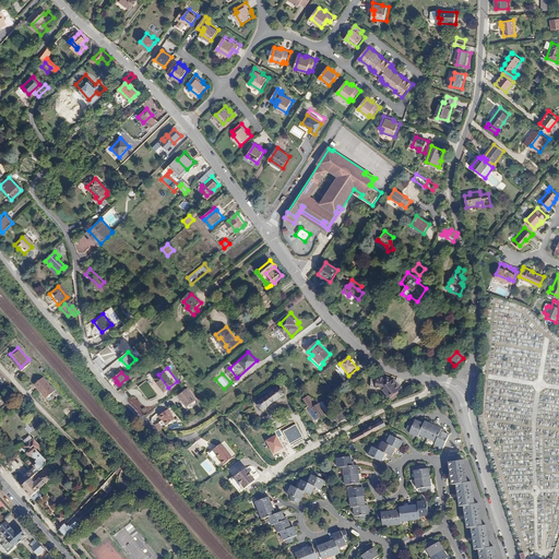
[(42,375),(33,382),(47,397),(56,390),(42,375)]
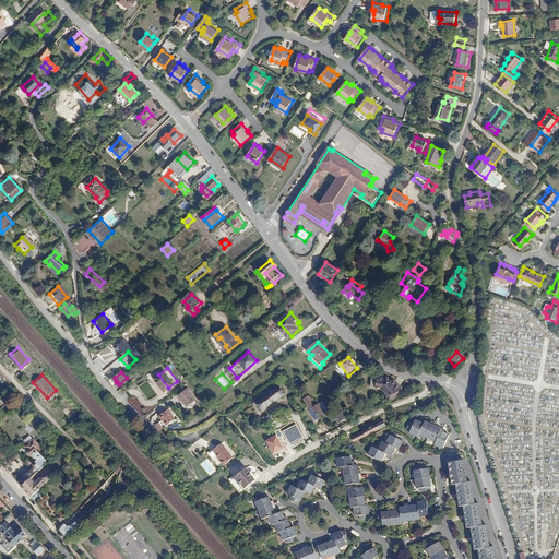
[(372,379),(372,388),(383,389),(392,399),(400,392),(399,391),(402,388),(396,380),(393,379),(392,380),(391,380),(390,379),(379,377),(378,379),(372,379)]
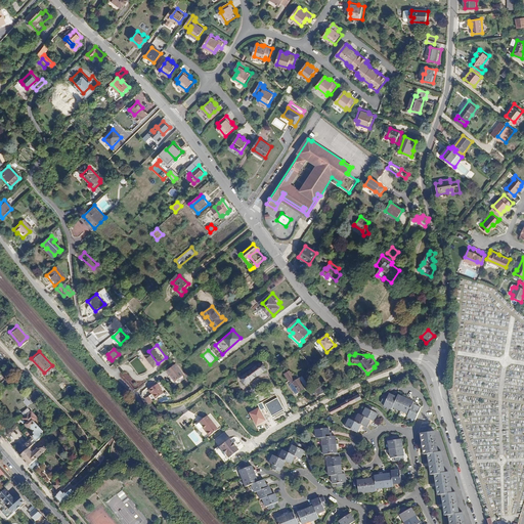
[(176,362),(168,368),(176,380),(185,374),(176,362)]
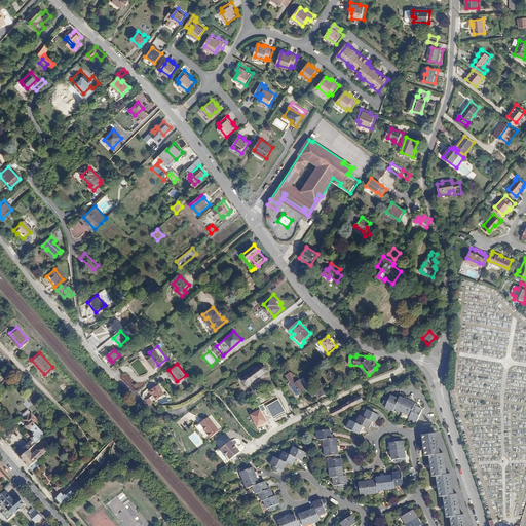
[(263,365),(242,379),(247,386),(268,371),(263,365)]
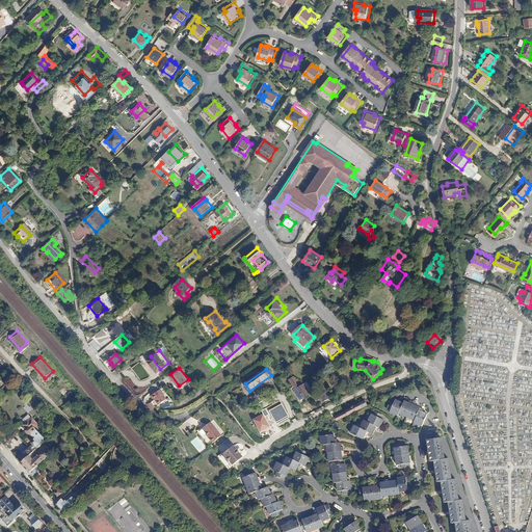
[(298,388),(304,398),(311,394),(303,384),(301,386),(299,382),(294,376),(290,379),(296,389),(298,388)]
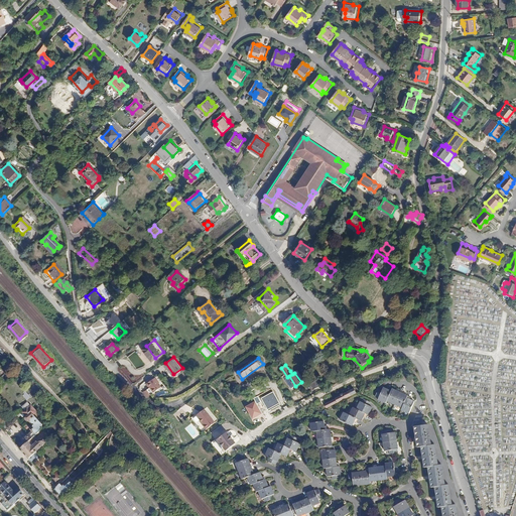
[(155,377),(147,384),(153,392),(161,387),(157,382),(157,381),(155,377)]
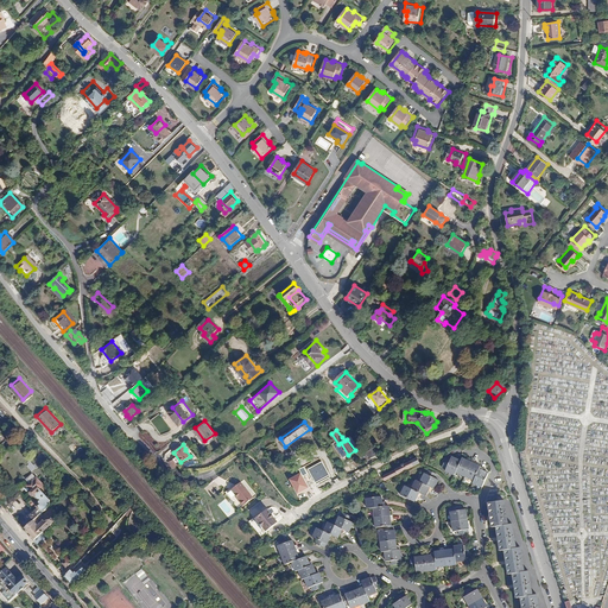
[(371,458),(379,454),(374,447),(369,451),(367,448),(363,449),(363,451),(366,454),(367,454),(371,458)]
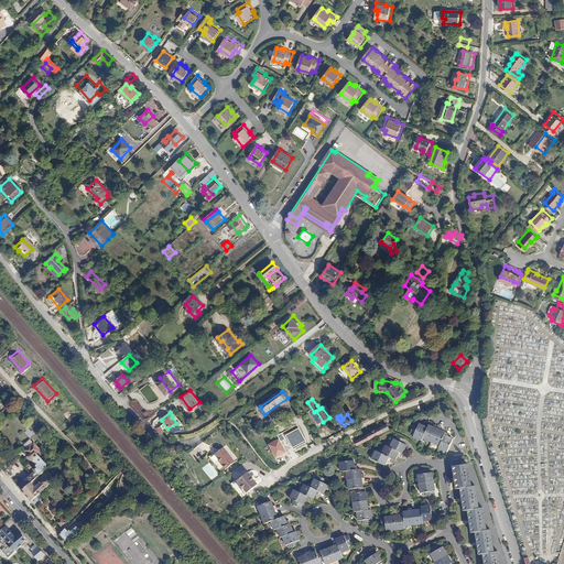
[(419,425),(414,423),(411,432),(414,434),(414,435),(422,438),(423,436),(441,444),(440,446),(448,451),(454,436),(449,434),(451,432),(442,429),(443,425),(435,423),(434,425),(430,423),(429,425),(420,422),(419,425)]
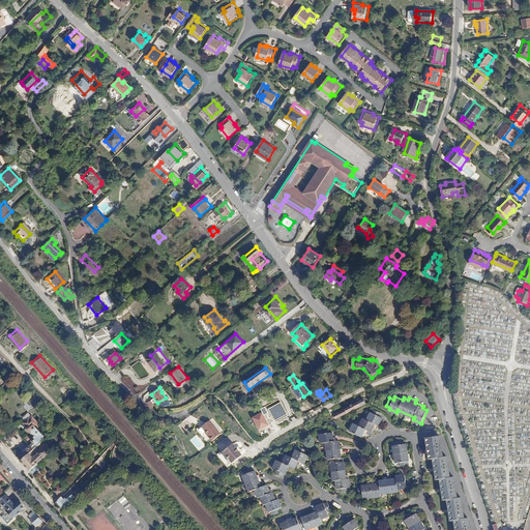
[(288,415),(281,403),(268,409),(276,422),(288,415)]
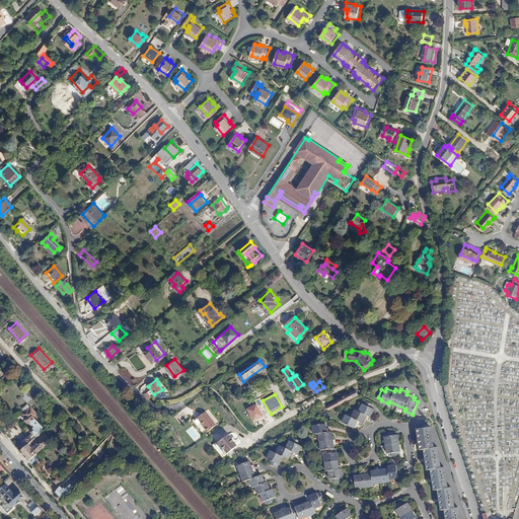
[(374,402),(367,399),(365,402),(363,401),(360,410),(356,408),(352,416),(347,413),(343,422),(355,427),(358,422),(360,423),(362,420),(364,422),(366,417),(369,419),(370,415),(372,415),(375,408),(372,406),(374,402)]
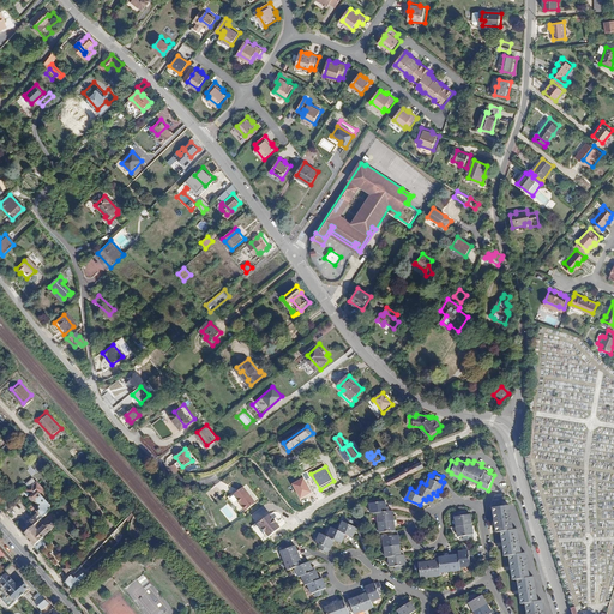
[(312,493),(304,477),(293,485),(301,499),(312,493)]
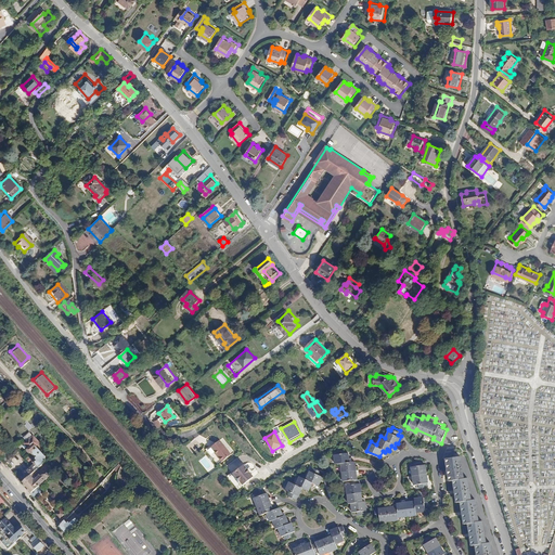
[(28,477),(38,467),(47,460),(46,454),(36,444),(39,441),(33,435),(25,442),(28,446),(27,447),(31,452),(33,452),(37,456),(37,459),(24,472),(28,477)]
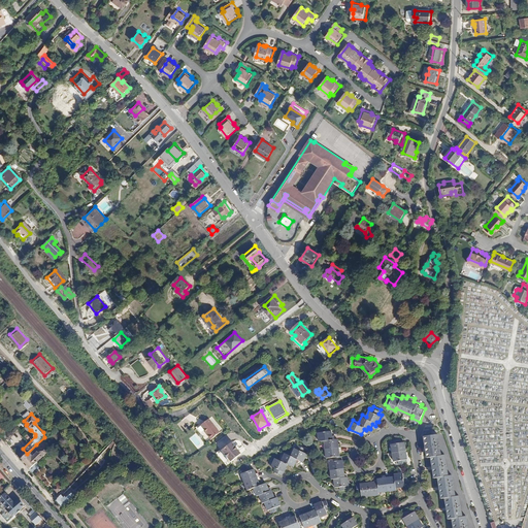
[(208,435),(207,436),(210,440),(220,433),(209,419),(201,425),(207,433),(208,435)]
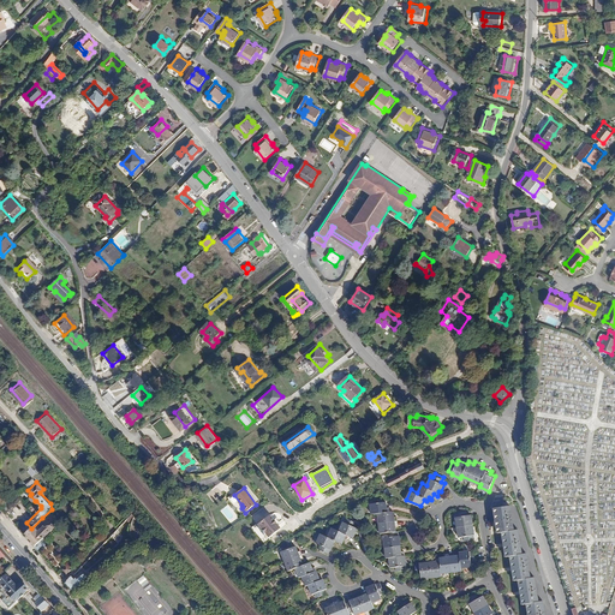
[(508,500),(502,500),(503,506),(495,507),(499,531),(503,531),(507,555),(512,554),(515,579),(520,578),(524,602),(529,602),(530,614),(545,614),(544,598),(539,599),(536,575),(531,577),(527,551),(523,553),(519,529),(514,529),(511,505),(509,505),(508,500)]
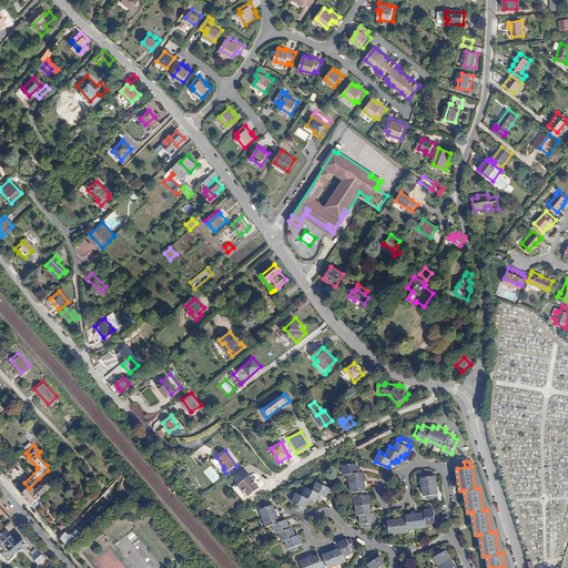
[(357,463),(343,465),(344,474),(350,473),(352,492),(359,490),(359,495),(355,496),(357,514),(359,514),(361,523),(366,523),(366,527),(375,525),(375,521),(374,508),(371,508),(369,494),(367,494),(367,489),(366,490),(366,484),(367,484),(367,476),(364,476),(364,472),(362,472),(361,467),(357,467),(357,463)]
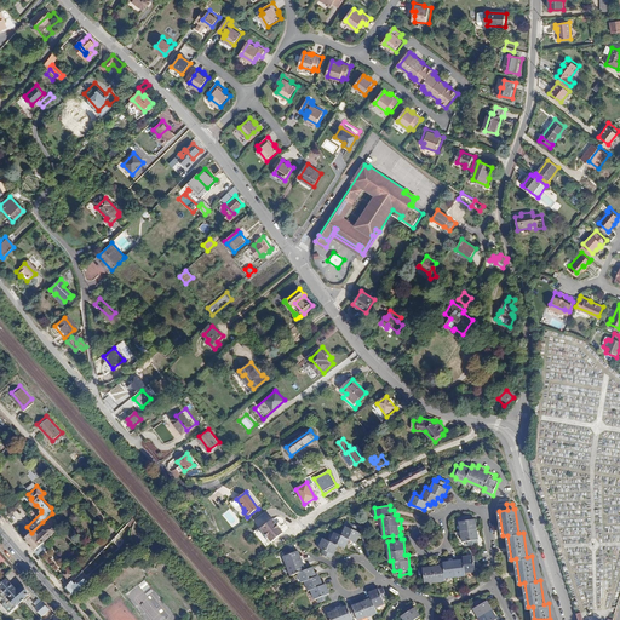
[(471,515),(461,516),(463,521),(460,521),(463,541),(469,540),(470,545),(480,543),(478,539),(480,539),(476,518),(472,520),(471,515)]
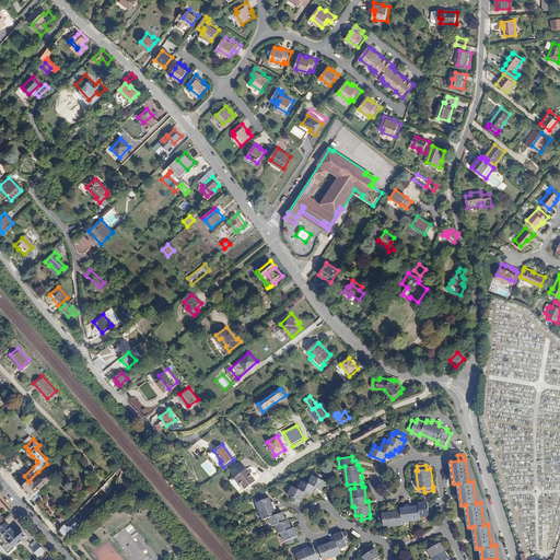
[(244,470),(233,479),(242,492),(255,482),(244,470)]
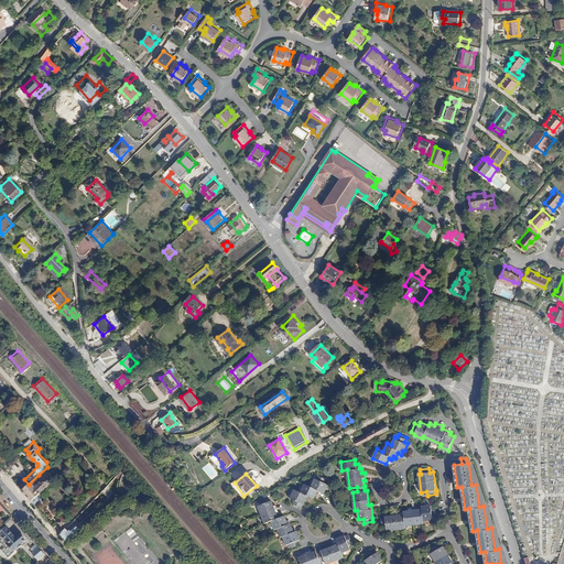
[(22,490),(31,501),(51,484),(47,480),(42,481),(38,485),(34,481),(40,477),(39,475),(29,485),(22,490)]
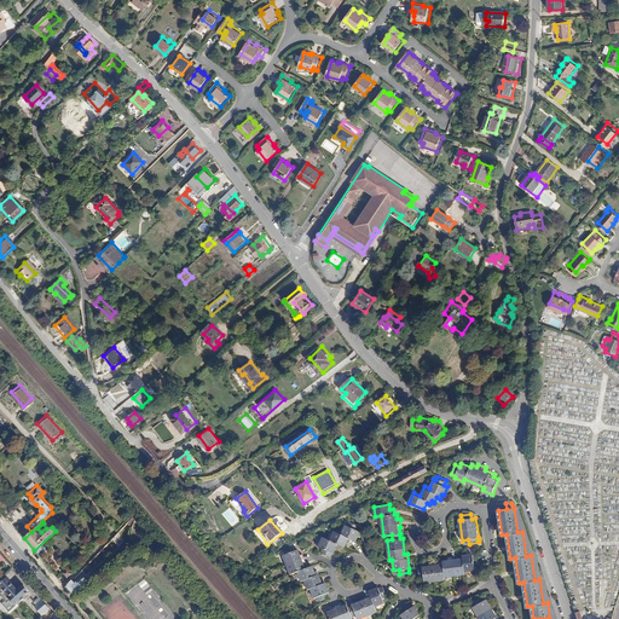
[(358,525),(351,521),(348,525),(346,525),(342,533),(335,530),(330,539),(323,537),(318,545),(324,549),(322,553),(330,556),(333,553),(339,543),(345,547),(347,541),(350,542),(352,538),(356,541),(360,531),(357,530),(358,525)]
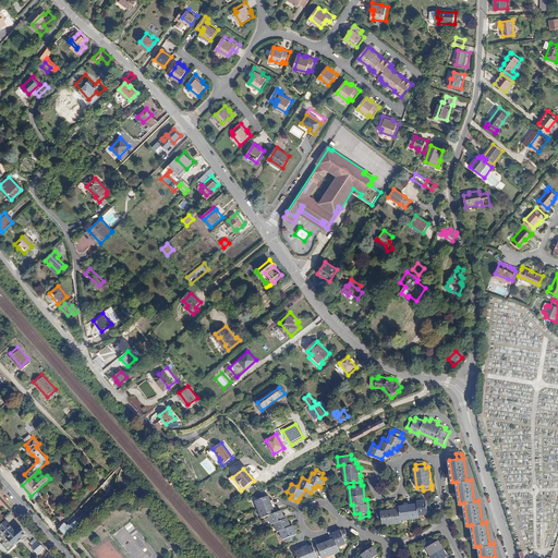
[(241,490),(232,477),(229,481),(238,493),(241,490)]
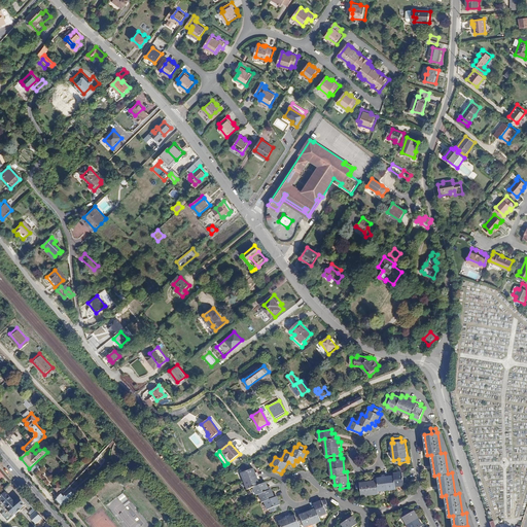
[(253,467),(241,472),(248,488),(253,486),(259,502),(265,500),(268,508),(271,507),(272,511),(280,507),(278,504),(280,503),(277,495),(272,497),(270,493),(273,492),(270,485),(268,486),(266,482),(260,484),(258,480),(261,478),(258,470),(255,471),(253,467)]
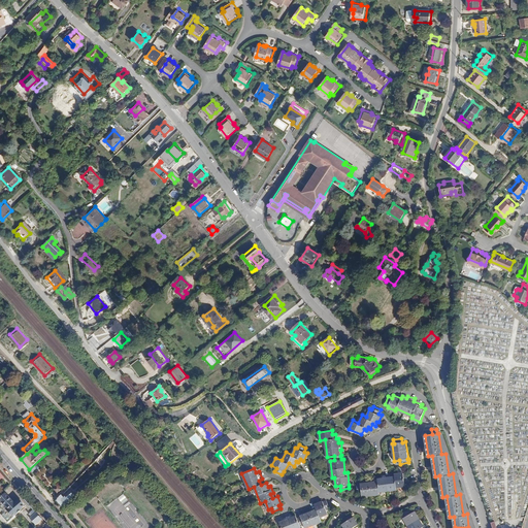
[(408,482),(407,473),(403,473),(395,474),(395,476),(391,477),(391,474),(383,475),(383,479),(373,480),(373,483),(361,484),(361,485),(357,485),(358,493),(362,492),(362,497),(376,495),(380,494),(380,493),(397,491),(397,488),(405,487),(404,482),(408,482)]
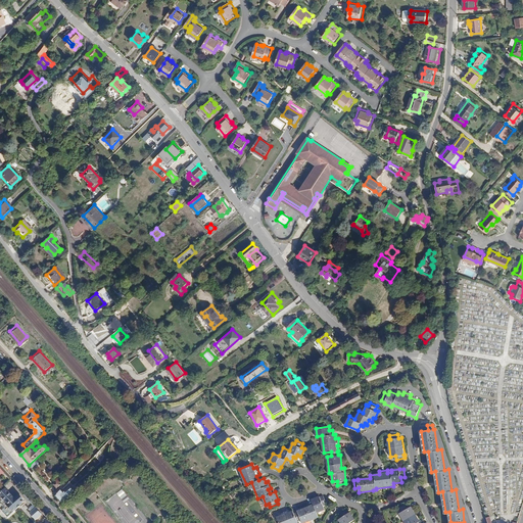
[(110,475),(106,475),(107,482),(110,482),(112,482),(115,482),(119,484),(121,478),(119,477),(116,476),(110,475)]
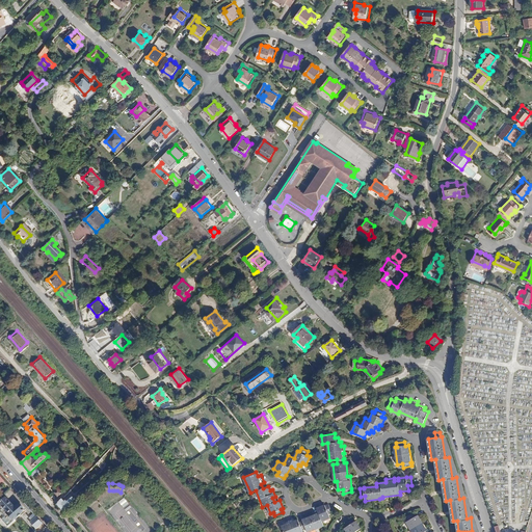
[(64,500),(62,498),(56,504),(62,510),(76,500),(73,496),(68,500),(65,499),(64,500)]
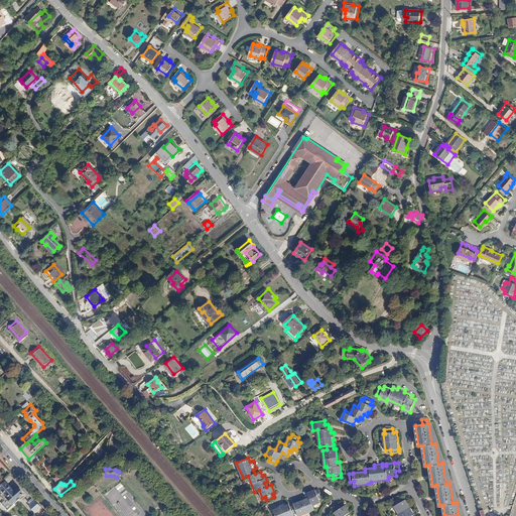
[(6,484),(0,489),(0,492),(6,500),(8,498),(13,505),(24,495),(18,489),(14,493),(6,484)]
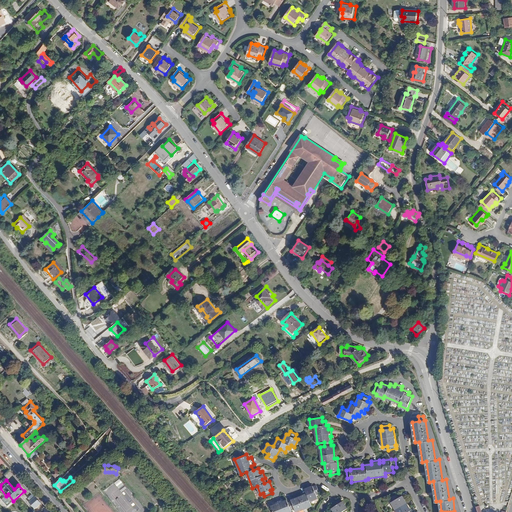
[(320,493),(316,485),(313,486),(313,485),(305,489),(306,491),(302,493),(303,495),(291,500),(293,503),(289,505),(286,500),(282,502),(281,499),(274,502),(275,505),(271,506),(273,511),(290,511),(295,510),(296,511),(297,511),(312,506),(310,501),(318,497),(317,494),(320,493)]
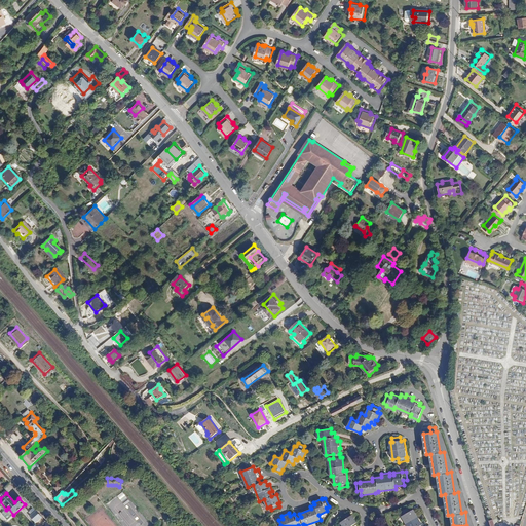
[(418,525),(422,524),(414,509),(411,511),(409,508),(403,512),(404,515),(403,516),(408,525),(418,525)]
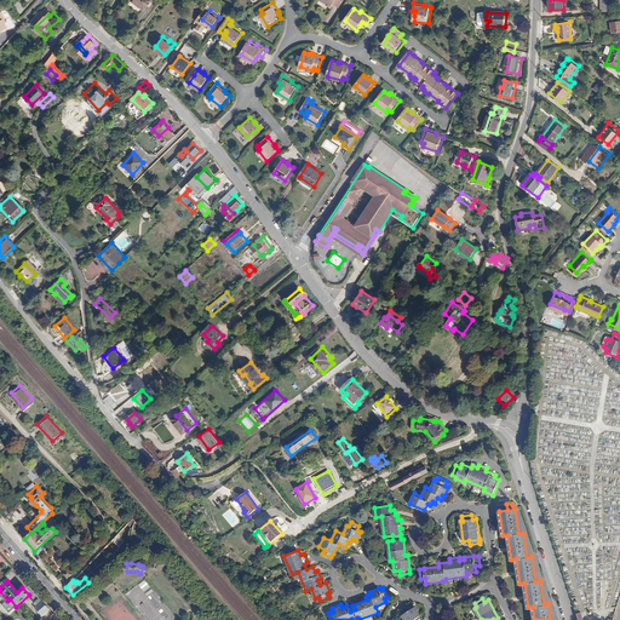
[(32,608),(42,618),(50,609),(39,600),(32,608)]
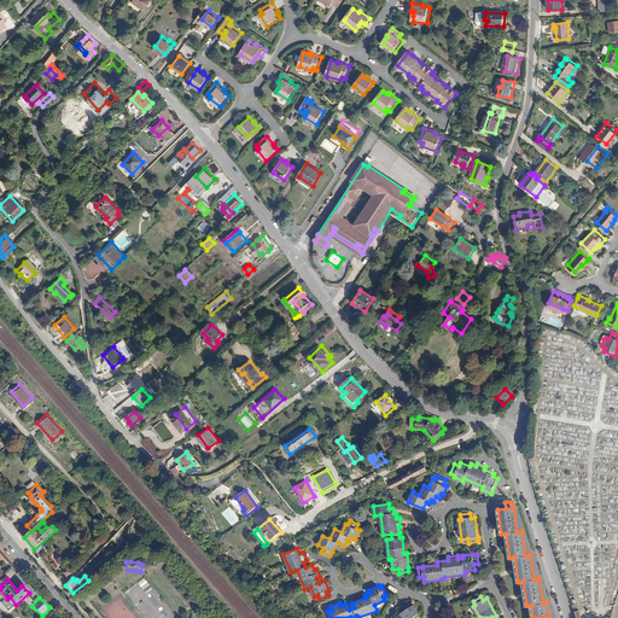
[(412,605),(409,601),(402,606),(404,610),(400,612),(403,617),(412,617),(418,613),(413,604),(412,605)]
